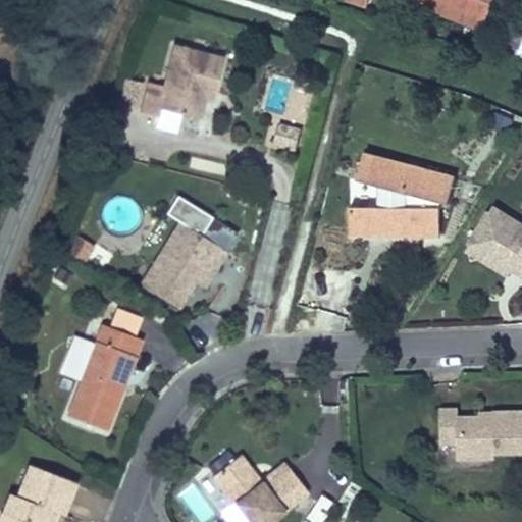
[(358,8),(360,0),(346,0),(345,4),(358,8)]
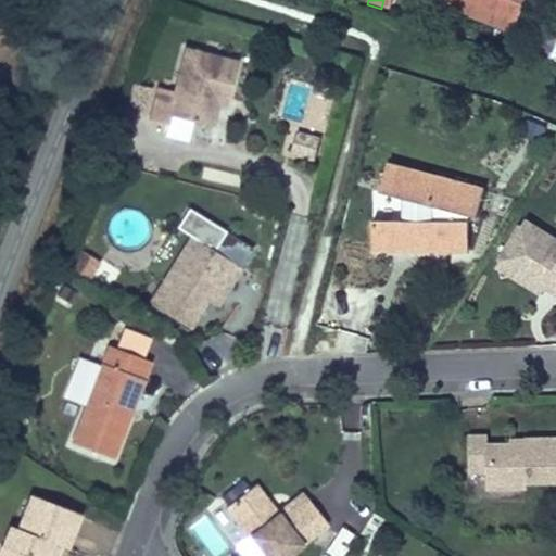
[(391,0),(383,0),(381,9),(389,12),(391,0)]
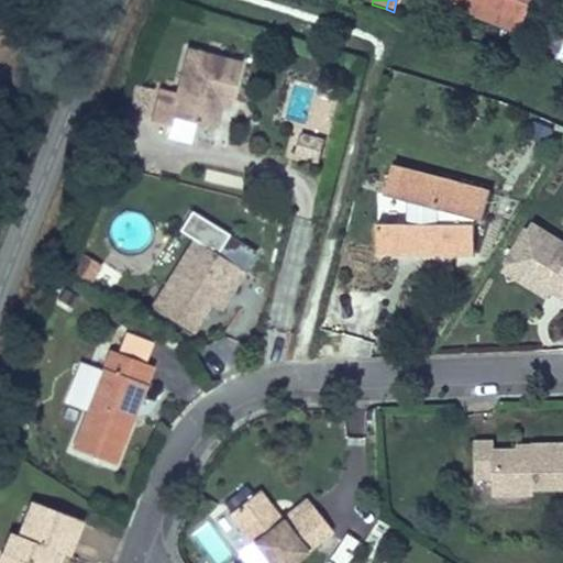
[(520,33),(532,0),(453,0),(451,8),(520,33)]
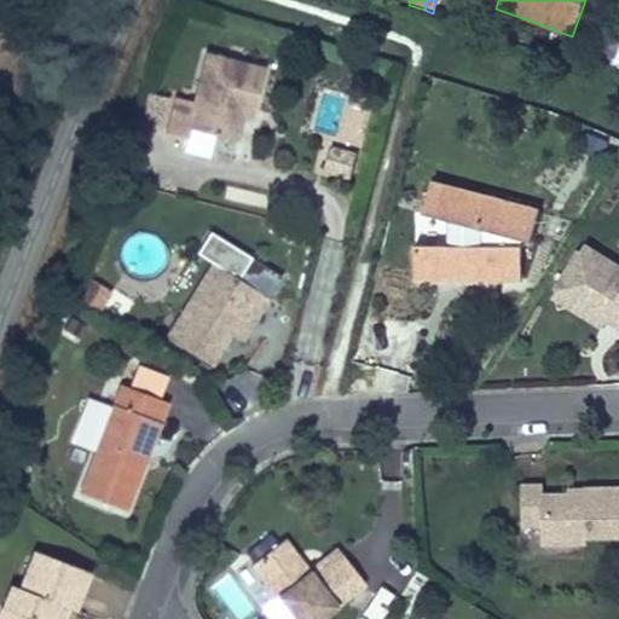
[(618,45),(611,40),(606,52),(618,58),(618,45)]
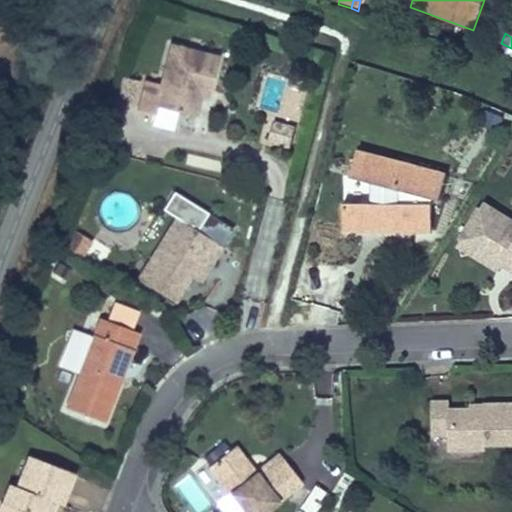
[(175,118),(172,129),(190,134),(195,111),(195,105),(204,107),(217,57),(170,47),(160,86),(146,81),(138,111),(157,115),(175,118)]
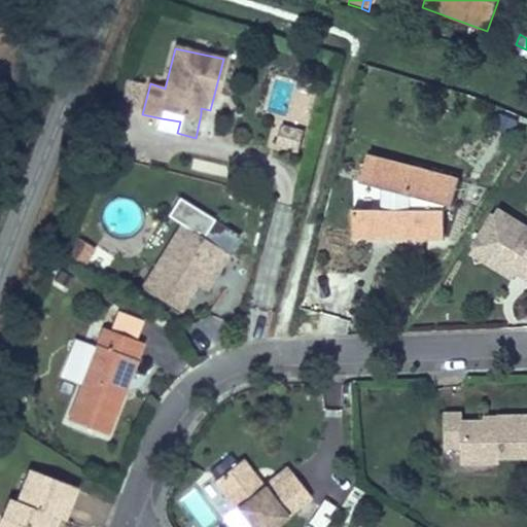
[(160,128),(177,133),(180,121),(162,118),(160,128)]
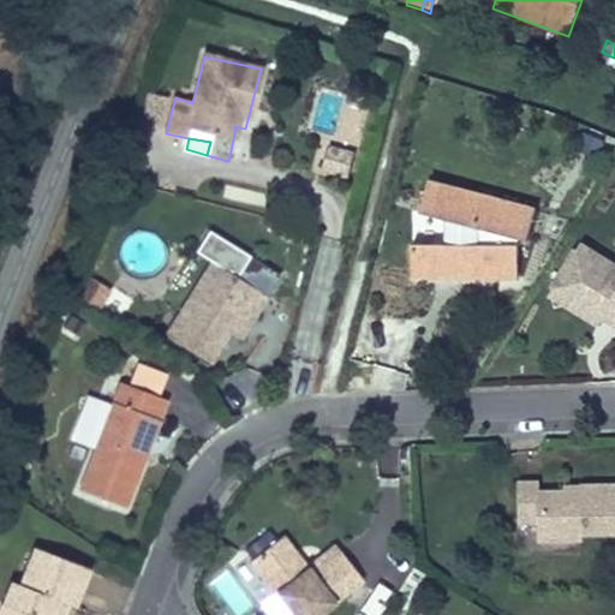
[(330,145),(323,169),(346,175),(352,151),(330,145)]
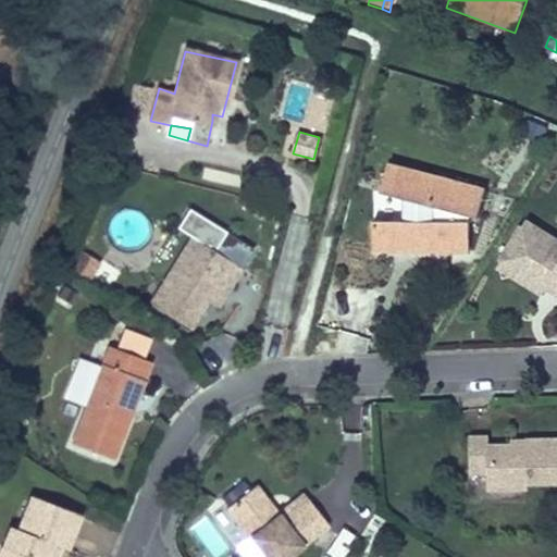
[(385,162),(378,190),(398,197),(398,217),(369,217),(370,245),(469,244),(468,212),(477,212),(484,186),(455,180),(434,183),(432,174),(385,162)]
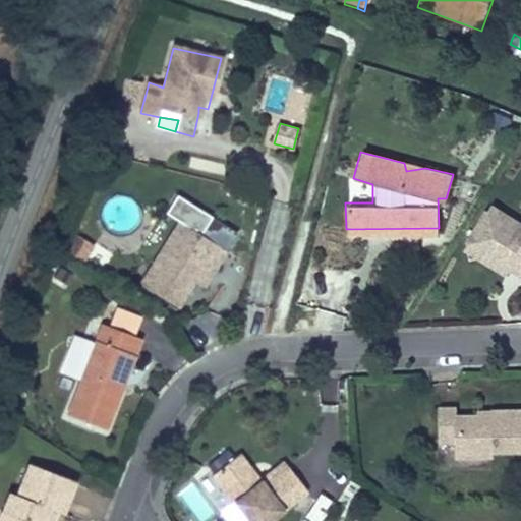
[(520,258),(520,222),(489,203),(464,241),(503,267),(507,259),(511,252),(520,258)]
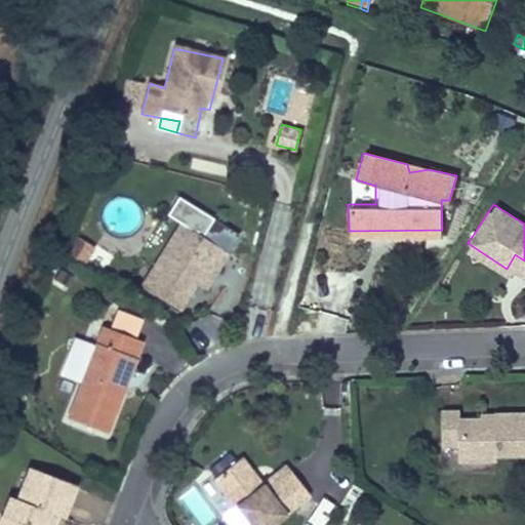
[(205,261),(216,268),(227,249),(179,221),(145,286),(179,308),(194,282),(205,261)]
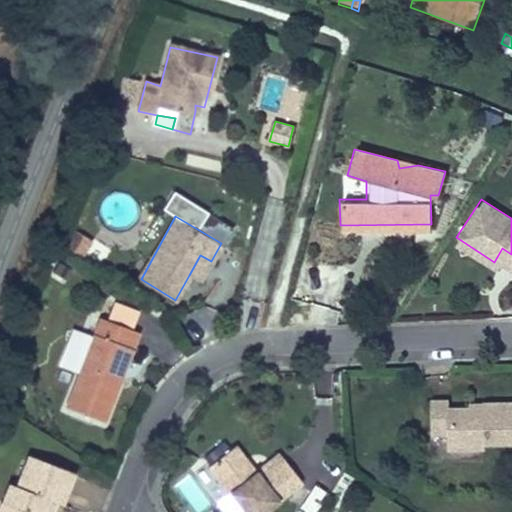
[(79,232),(72,249),(86,254),(92,237),(79,232)]
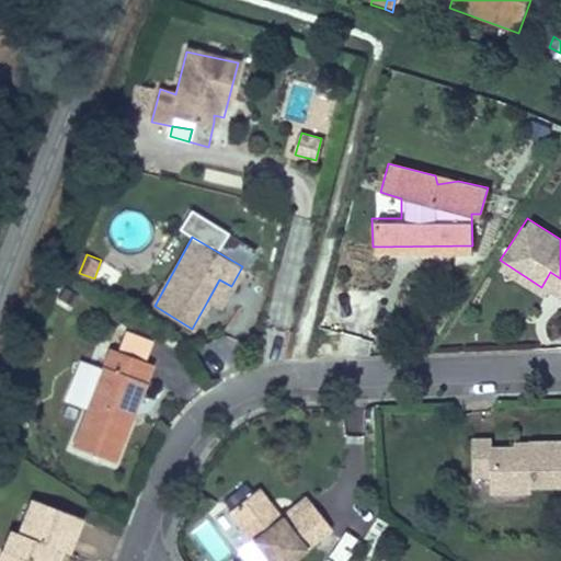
[(546,279),(560,289),(560,278),(550,272),(546,279)]
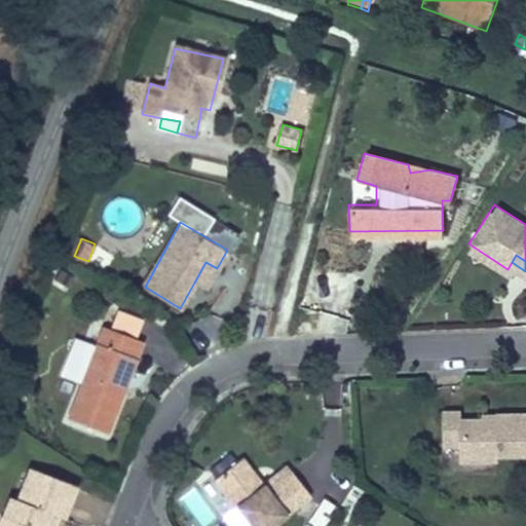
[(207,288),(217,268),(205,262),(194,283),(207,288)]
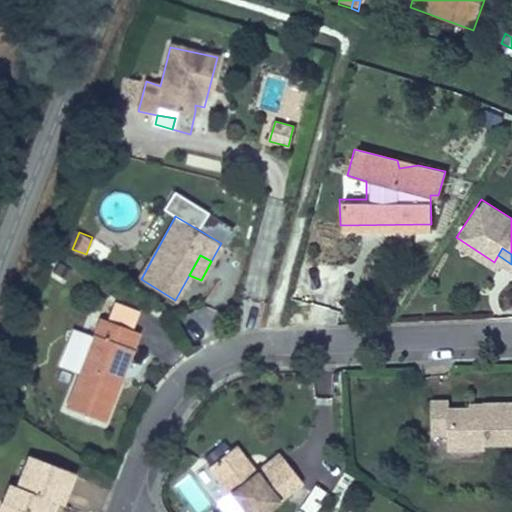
[(101,322),(63,408),(98,423),(135,335),(101,322)]
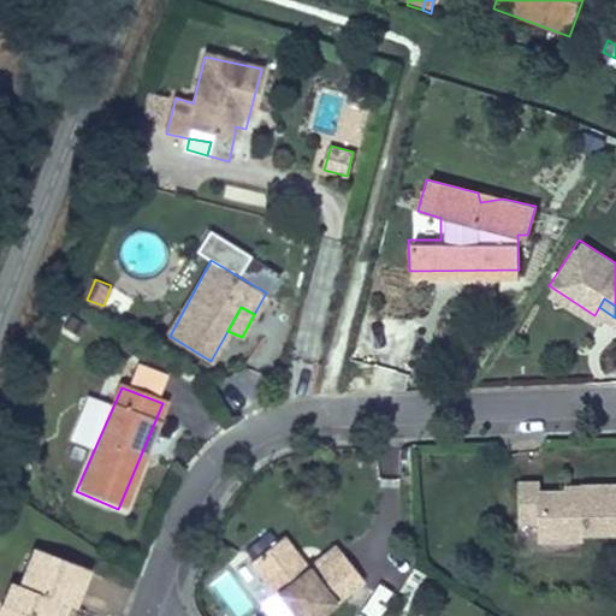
[(574,485),(554,485),(533,485),(533,477),(510,477),(510,514),(532,515),(533,531),(576,532),(578,527),(615,527),(615,475),(576,477),(574,485)]
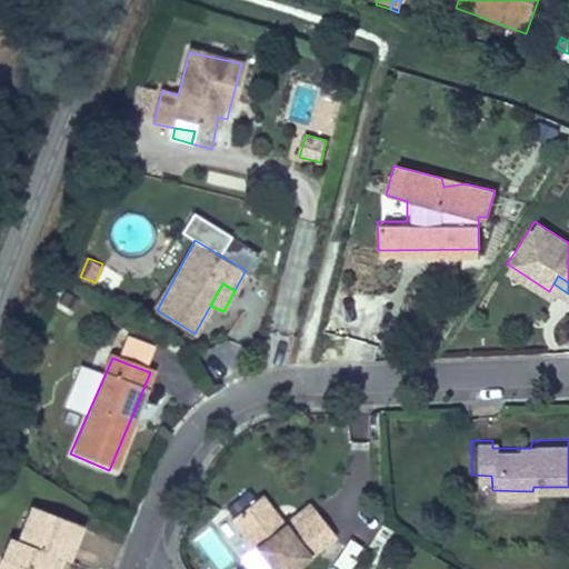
[(259,483),(250,490),(275,519),(283,513),(259,483)]
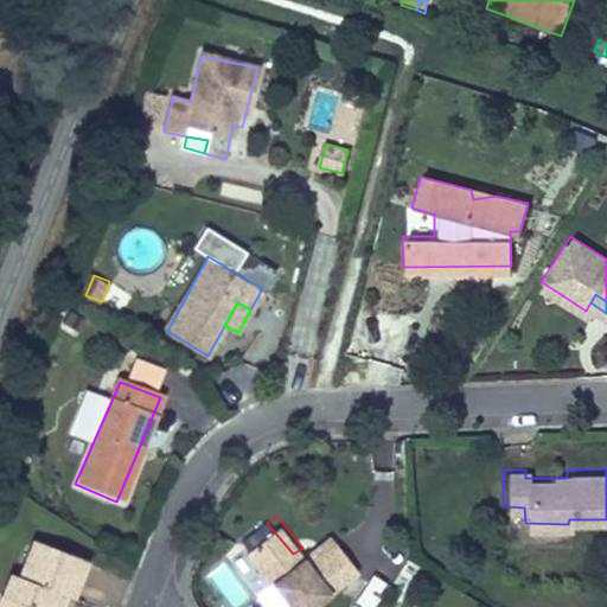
[(293,554),(267,523),(244,541),(294,606),(299,606),(353,564),(332,536),(308,554),(302,548),(293,554)]
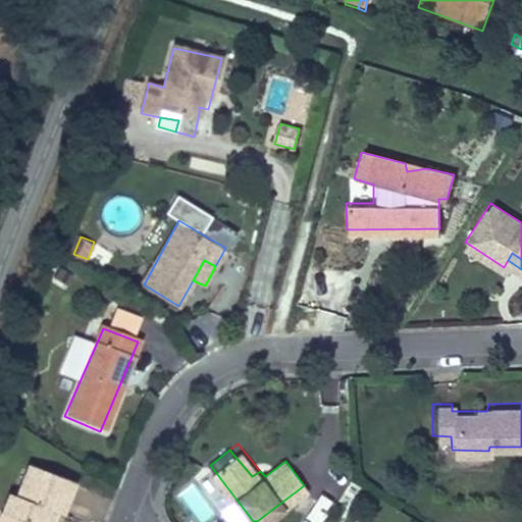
[(0,521),(47,521),(49,518),(56,519),(67,490),(23,472),(11,503),(3,500),(0,506),(0,521)]
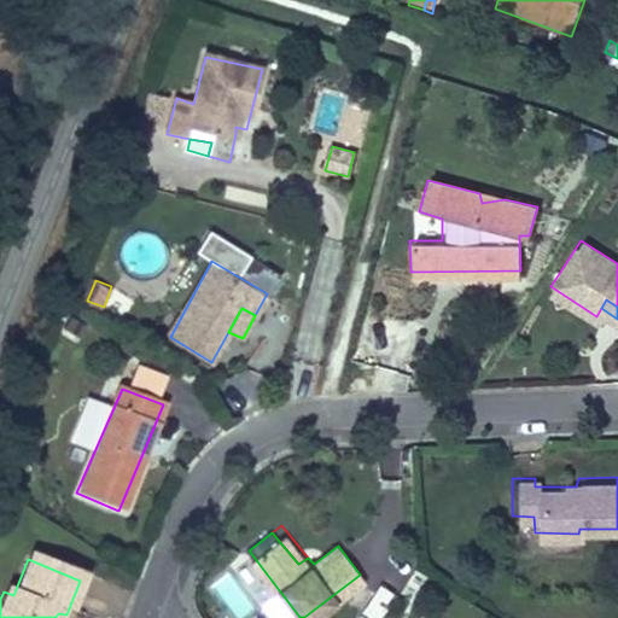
[(379,575),(363,602),(375,611),(391,583),(379,575)]
